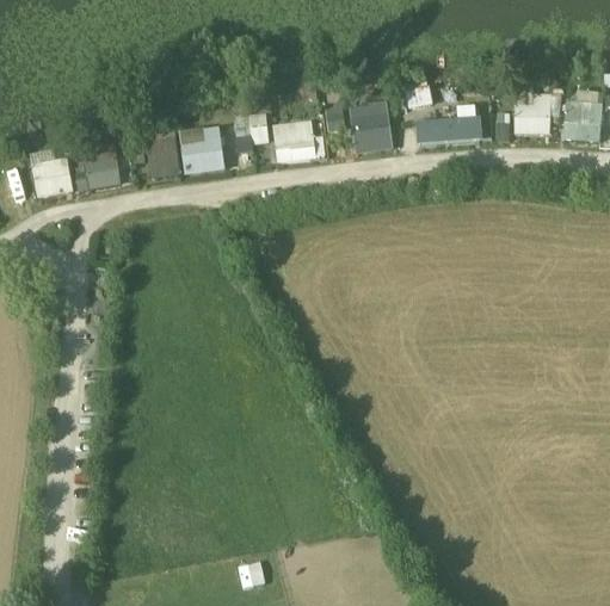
[(431,85),(406,87),(408,106),(432,104),(431,85)]
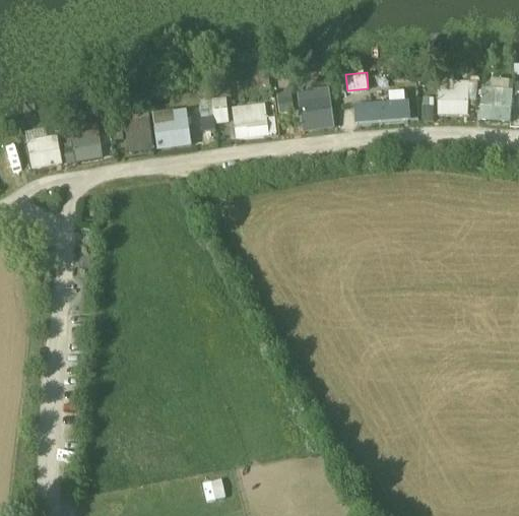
[(509,86),(509,76),(491,76),(490,85),(509,86)]
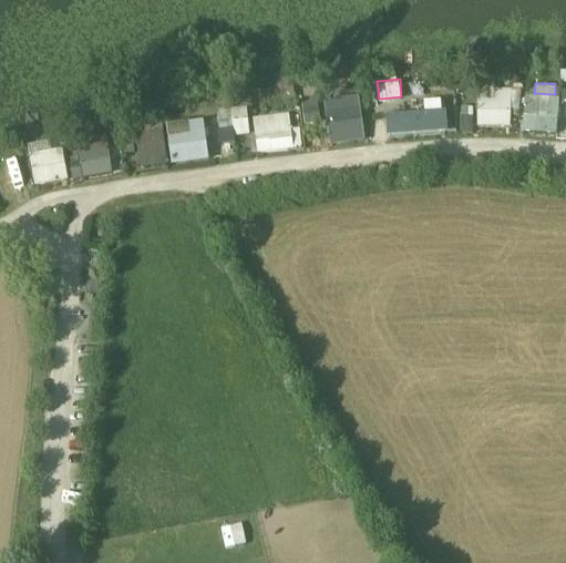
[(495,85),(495,96),(476,96),(476,124),(512,124),(512,85),(495,85)]
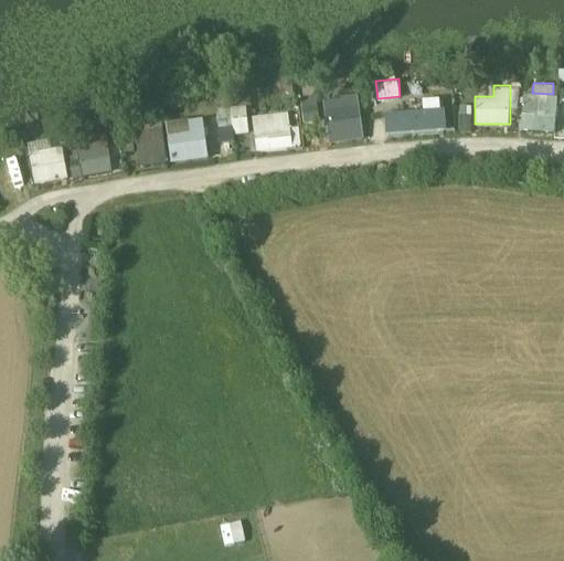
[(518,127),(553,133),(559,97),(523,92),(518,127)]
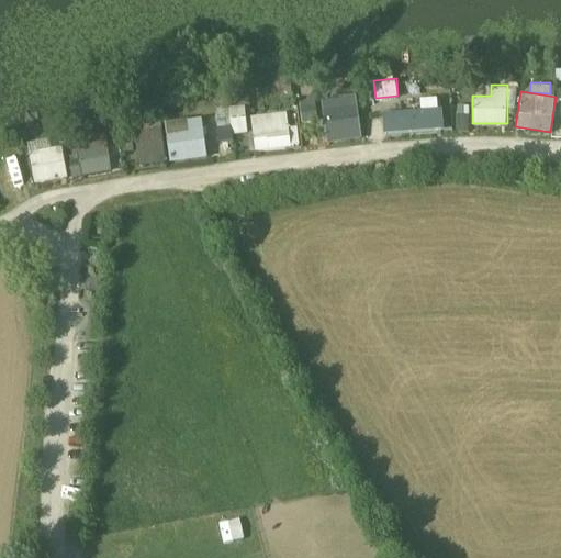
[(321,95),(323,141),(359,138),(357,93),(321,95)]
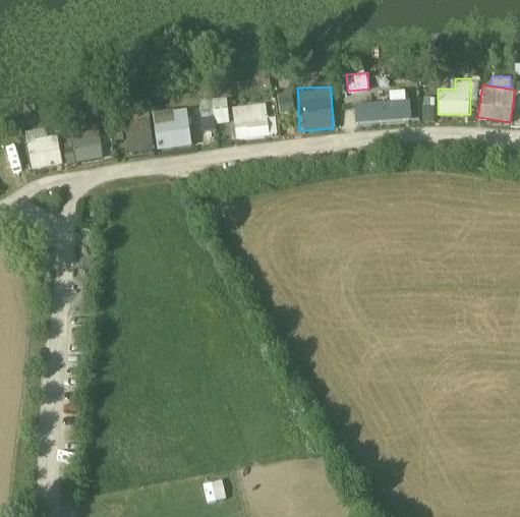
[(407,89),(389,90),(390,102),(352,103),(353,122),(408,120),(407,89)]
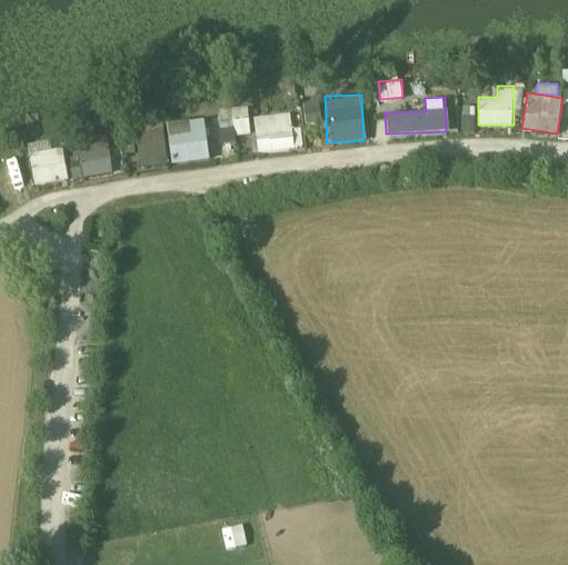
[(385,100),(385,111),(424,110),(422,99),(385,100)]
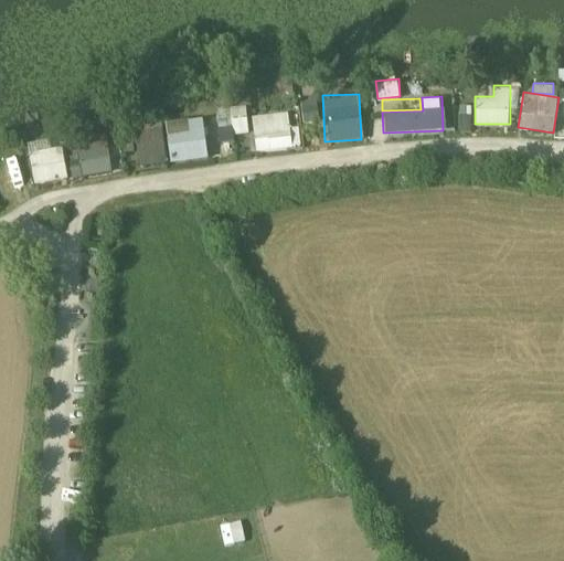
[(289,124),(289,112),(253,113),(254,147),(299,146),(299,124),(289,124)]
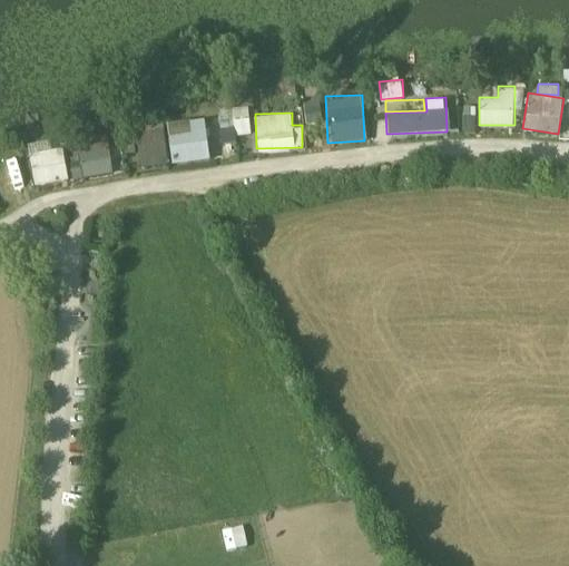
[(207,160),(205,118),(167,120),(168,162),(207,160)]
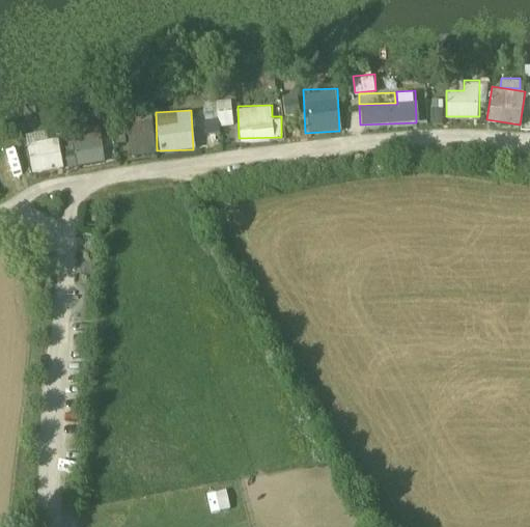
[(206,129),(233,125),(231,110),(204,114),(206,129)]
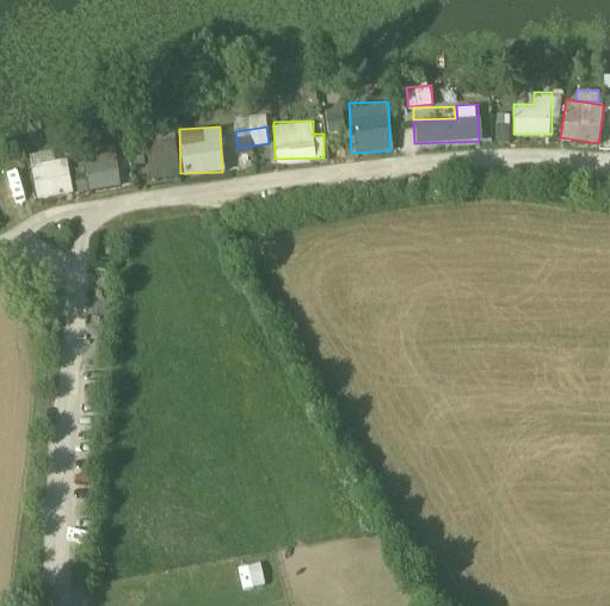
[(179,175),(178,138),(147,140),(149,177),(179,175)]
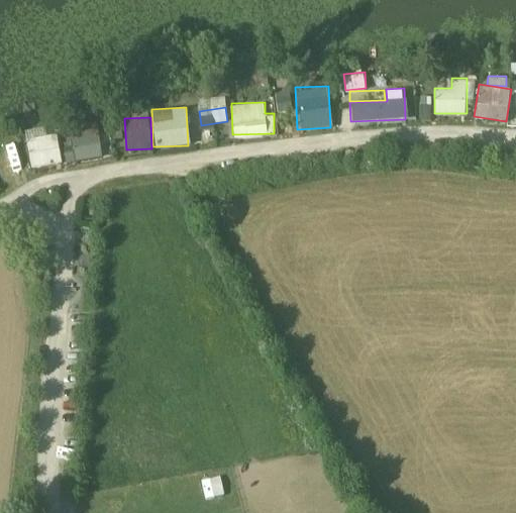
[(64,160),(100,158),(99,126),(62,128),(64,160)]
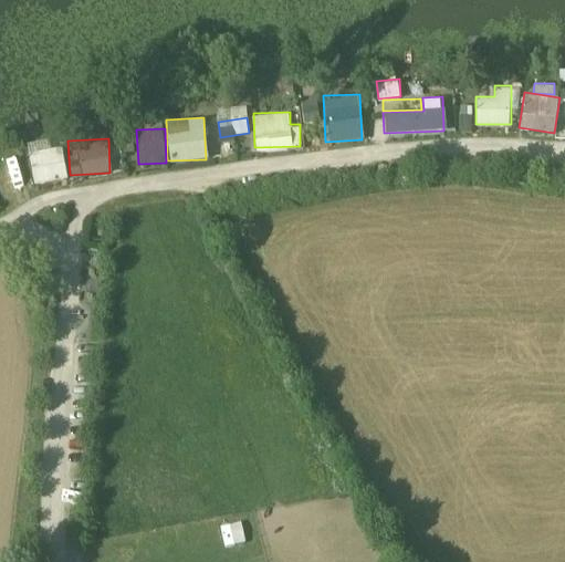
[(29,152),(34,184),(67,178),(62,146),(29,152)]
